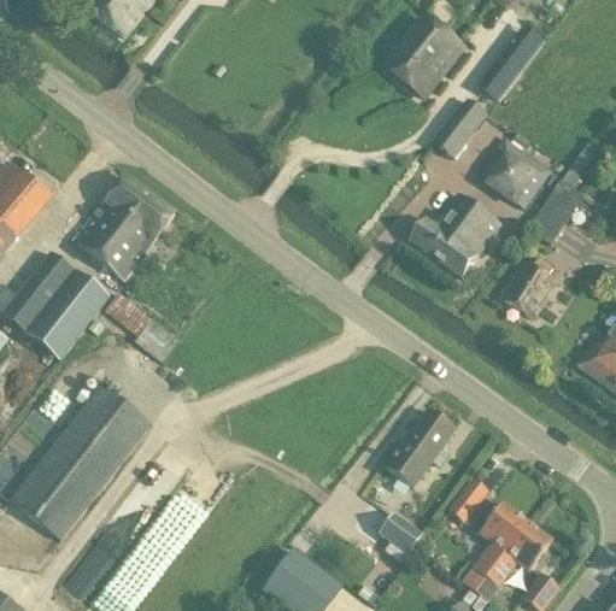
[(83,0),(82,1),(124,35),(152,0),(83,0)]
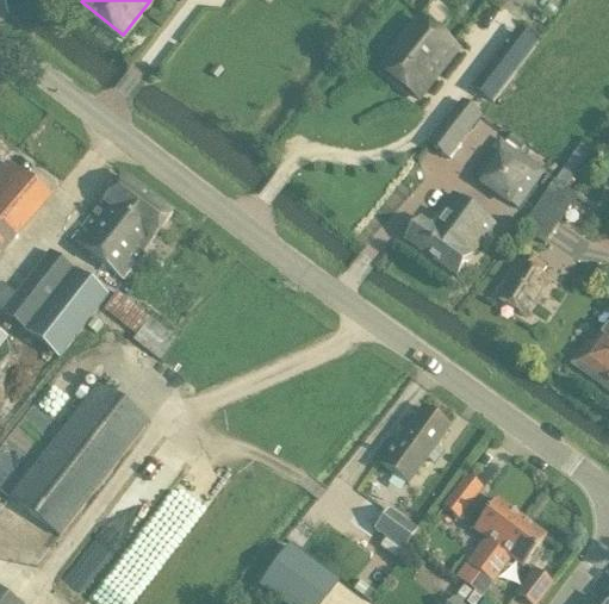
[(381,66),(420,95),(458,45),(420,16),(381,66)]
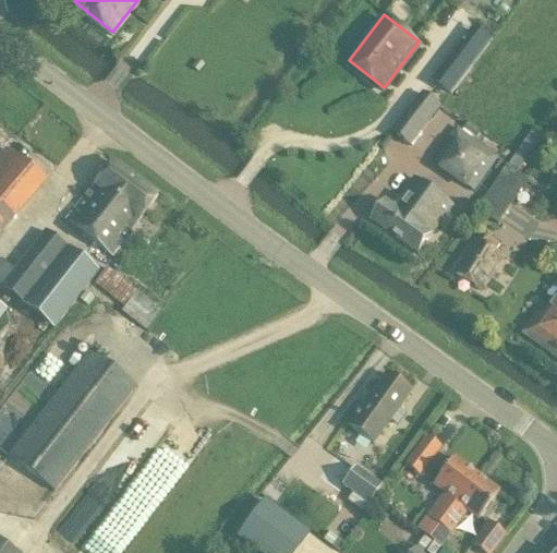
[(452,51),(470,65),(489,40),(472,27),(452,51)]
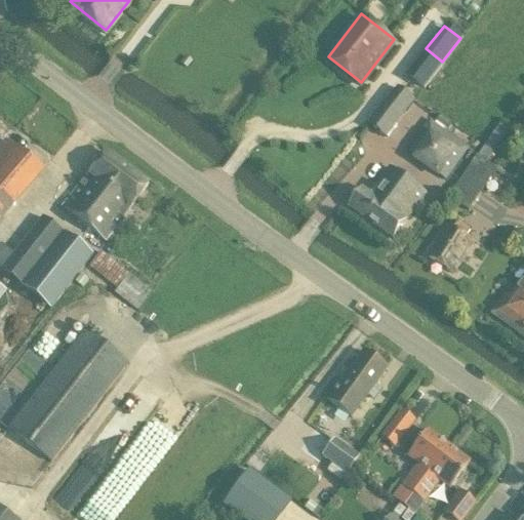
[(415,97),(399,84),(371,120),(388,133),(415,97)]
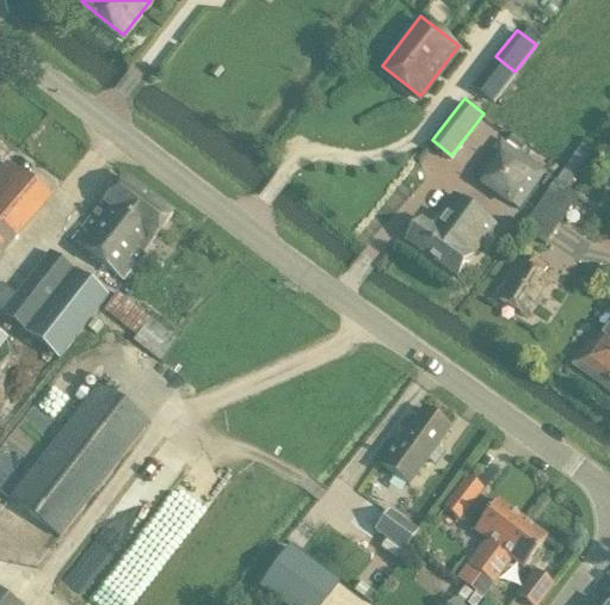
[(522,204),(547,167),(501,136),(476,172),(522,204)]
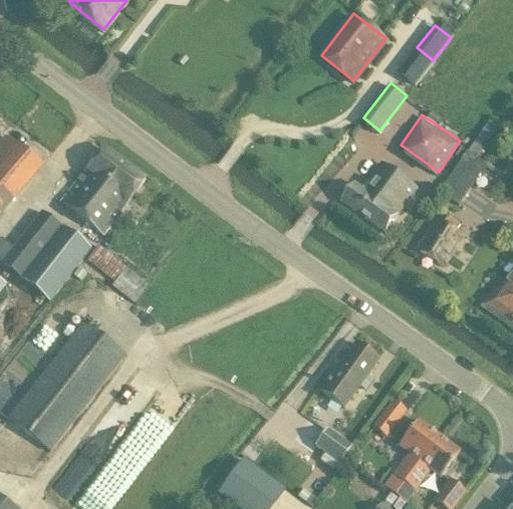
[(6,134),(0,141),(0,209),(41,163),(6,134)]
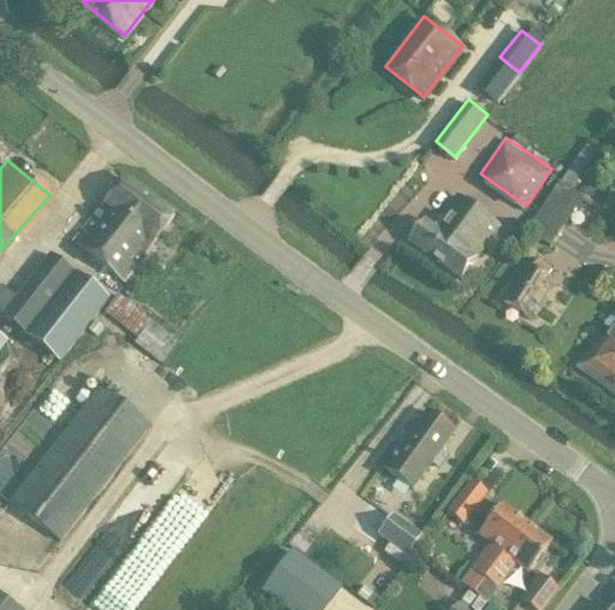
[(175,213),(125,175),(75,240),(124,278),(175,213)]
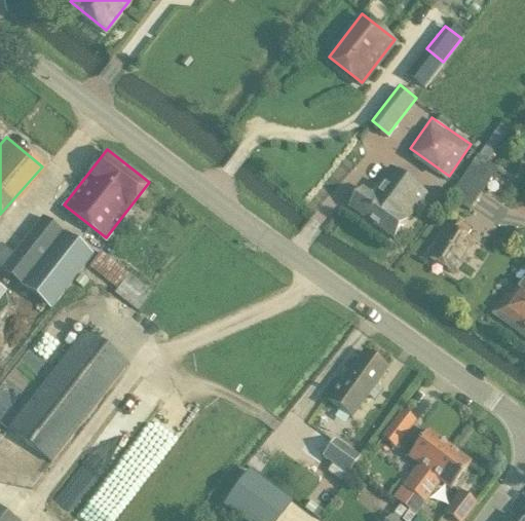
[(479,153),(464,175),(484,188),(498,166),(479,153)]
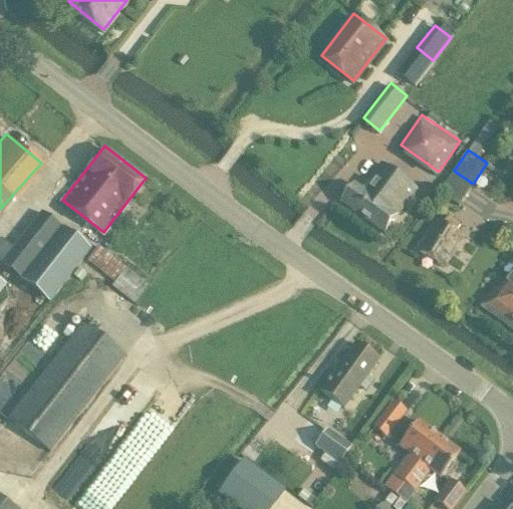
[(386,230),(419,186),(383,161),(363,187),(357,182),(343,200),(386,230)]
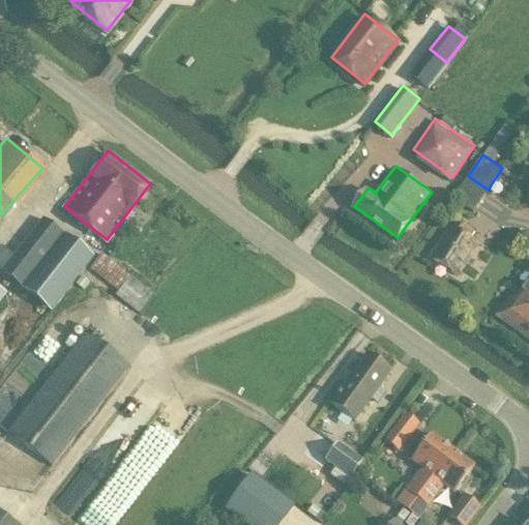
[(93,255),(43,215),(15,253),(1,242),(0,244),(0,267),(51,309),(93,255)]
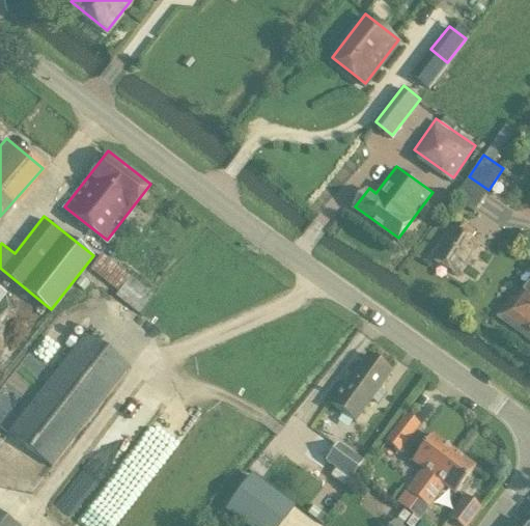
[(461,228),(454,224),(435,256),(459,272),(480,240),(472,236),(476,227),(465,221),(461,228)]
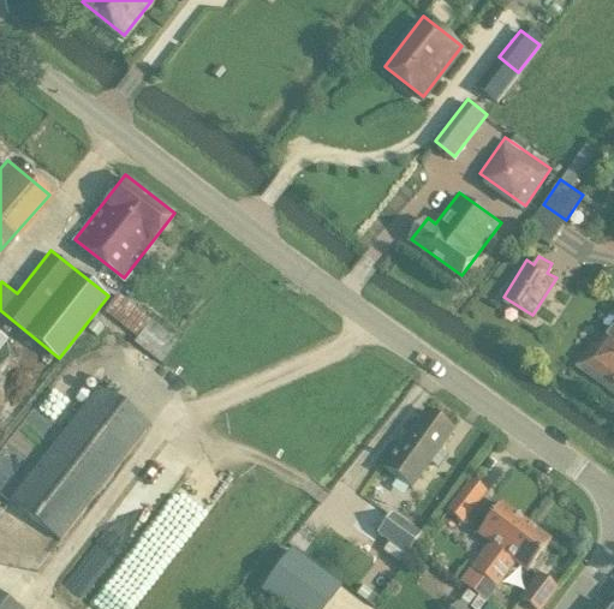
[(105,308),(138,334),(135,339),(162,359),(179,339),(118,291),(105,308)]
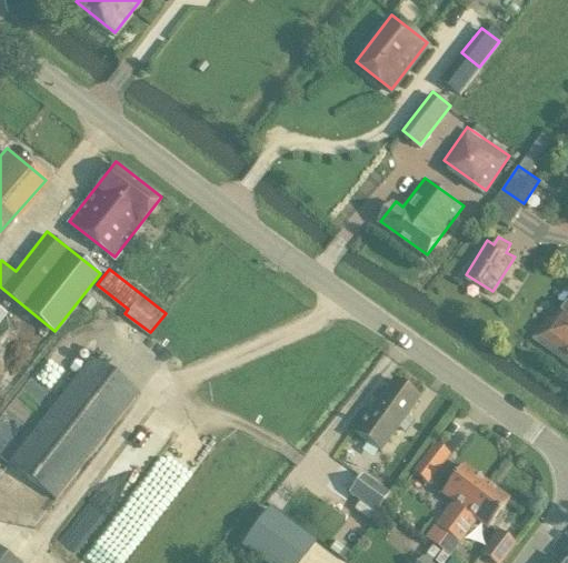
[(567,300),(544,334),(567,351),(567,300)]
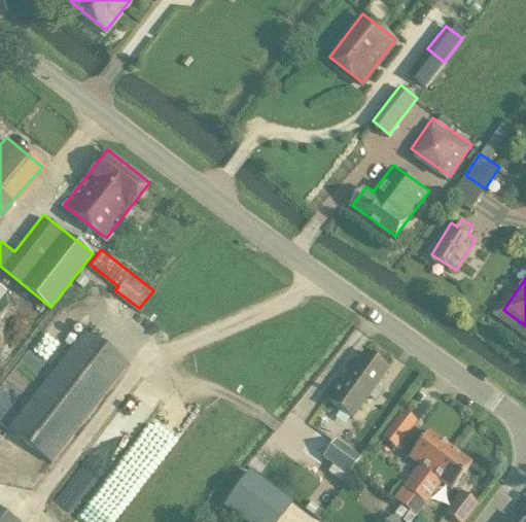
[(128,361),(85,328),(9,426),(53,459),(128,361)]
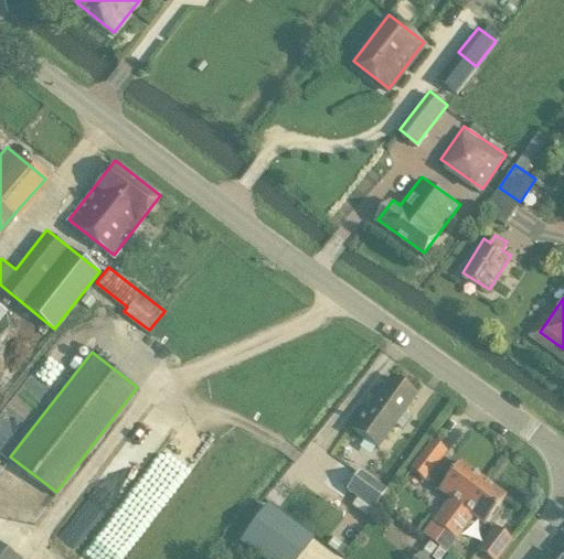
[(370,405),(353,427),(379,445),(416,393),(392,373),(372,400),(369,397),(365,401),(370,405)]
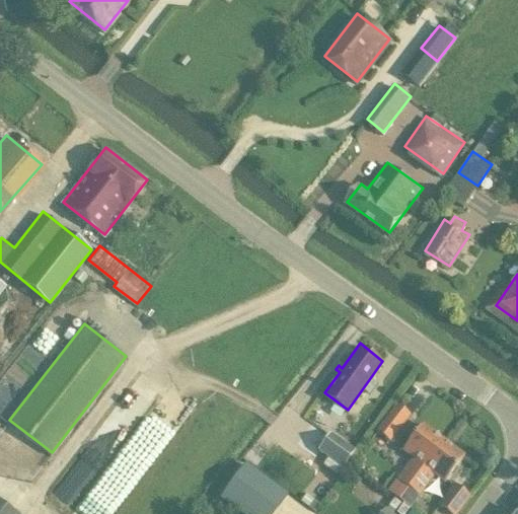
[(390,437),(410,413),(397,404),(379,428),(390,437)]
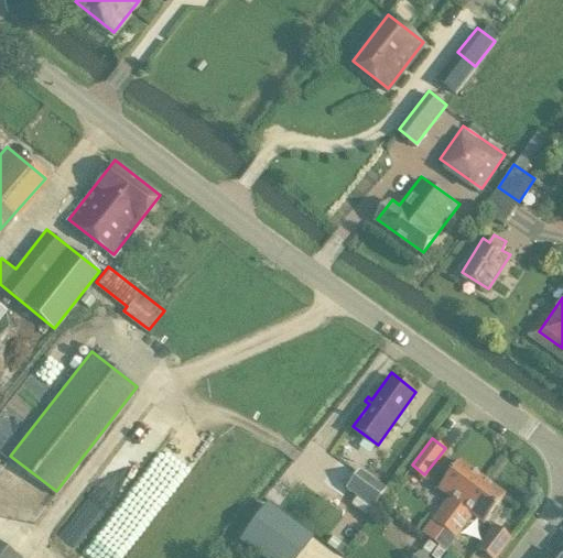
[(450,494),(432,517),(422,531),(434,539),(444,526),(483,476),(459,459),(439,487),(450,494)]
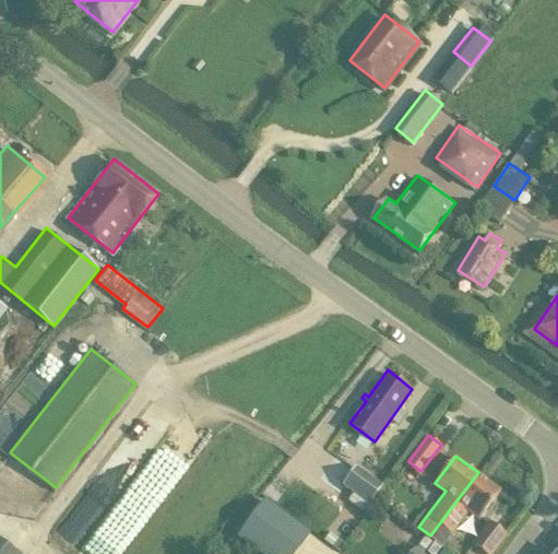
[(387,485),(357,464),(344,483),(354,491),(349,497),(368,511),(387,485)]
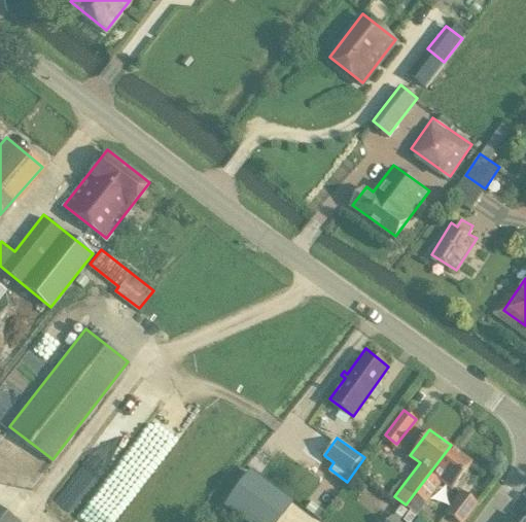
[(471,461),(451,445),(415,492),(425,500),(442,479),(453,486),(471,461)]
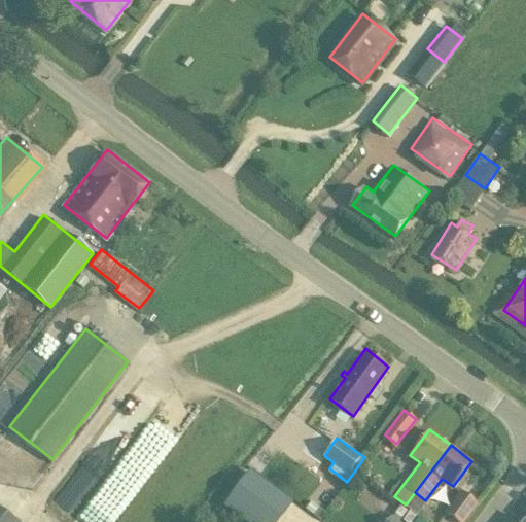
[(256,475),(234,506),(255,521),(271,521),(288,499),(286,497),(288,494),(271,482),(269,484),(256,475)]
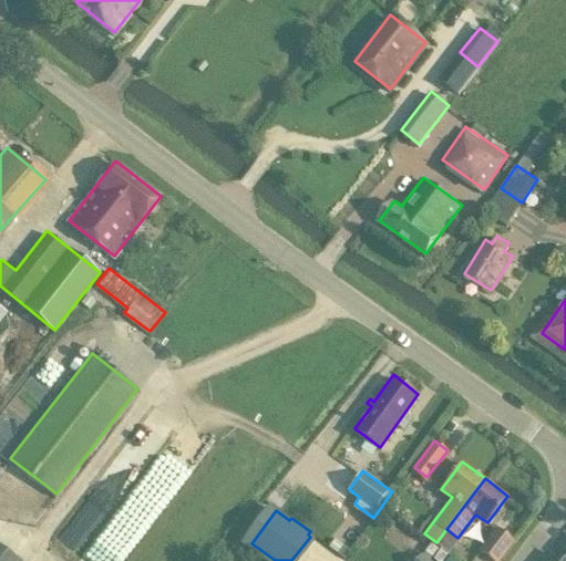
[(513,539),(496,527),(481,548),(497,560),(513,539)]
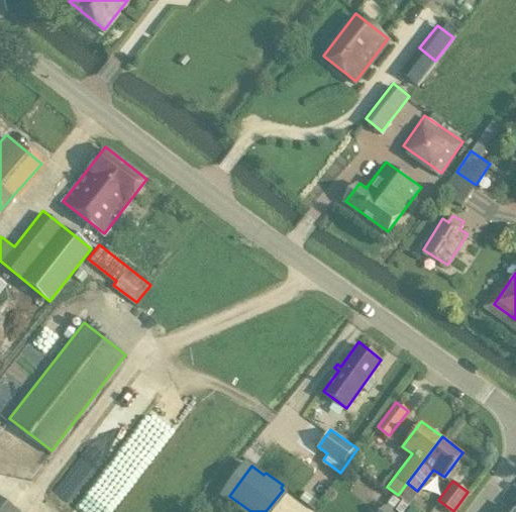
[(407,483),(398,495),(408,503),(417,491),(407,483)]
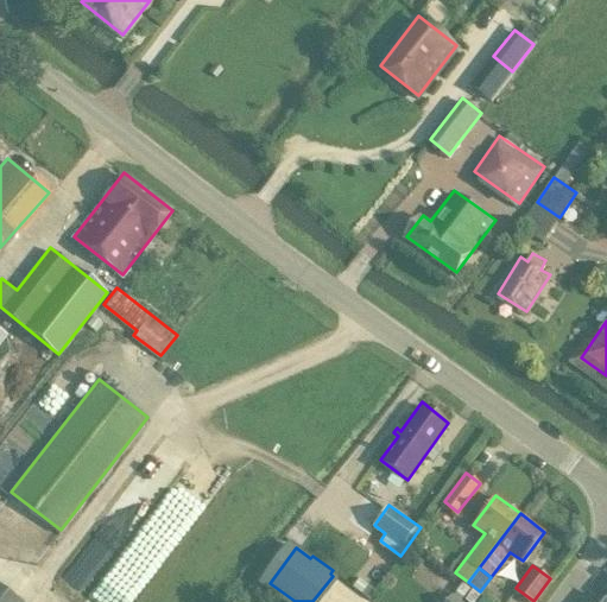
[(462,596),(469,587),(462,581),(455,590),(462,596)]
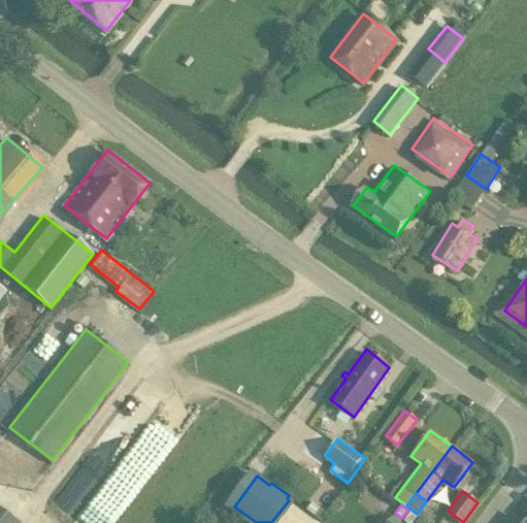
[(0,522),(11,522),(0,512),(0,522)]
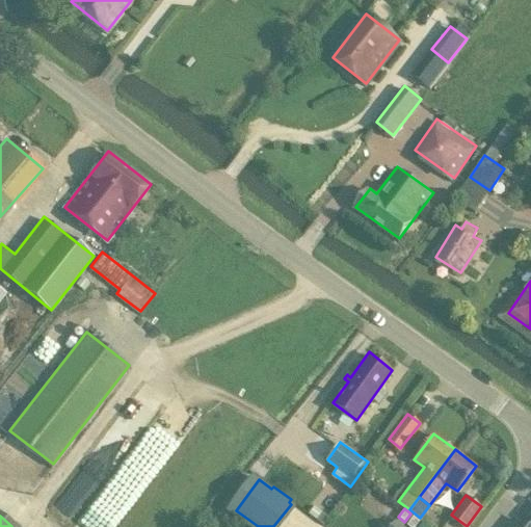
[(519,518),(510,526),(530,526),(519,518)]
